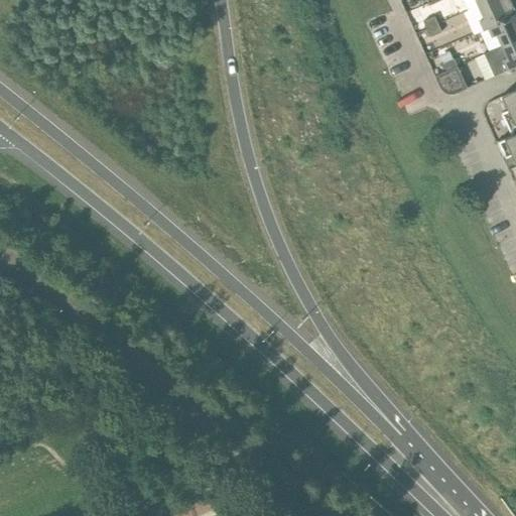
[(482,18),(478,20),(483,31),(487,29),(487,27),(515,14),(515,13),(509,0),(493,0),(478,7),(482,18)]
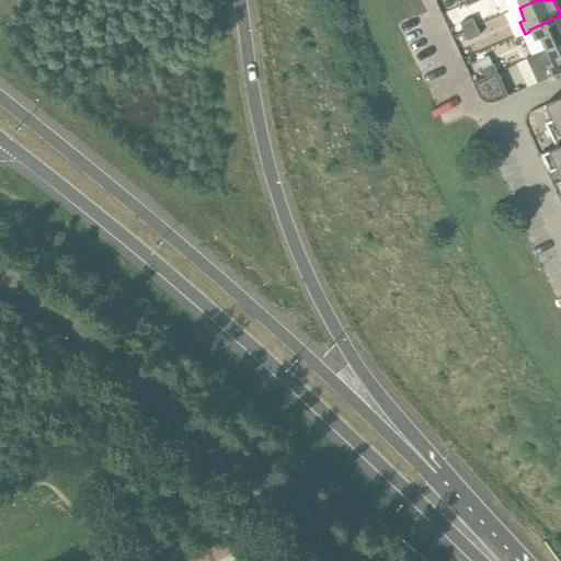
[(539,39),(545,50),(545,52),(560,43),(560,15),(529,30),(529,32),(534,42),(539,39)]
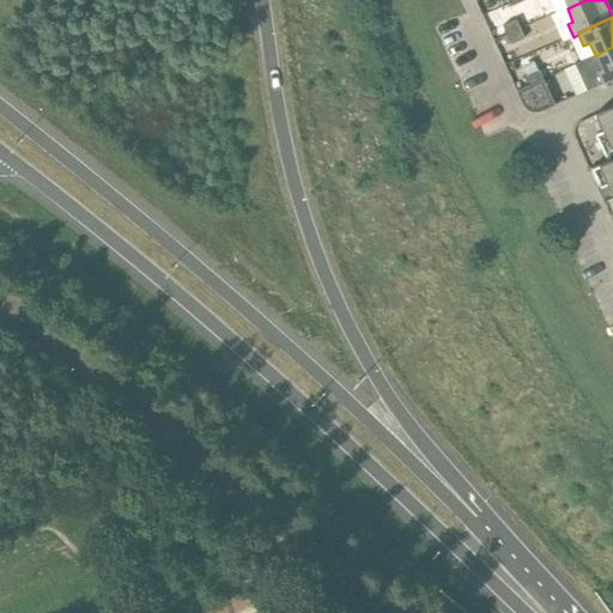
[(502,26),(507,36),(520,29),(516,19),(502,26)]
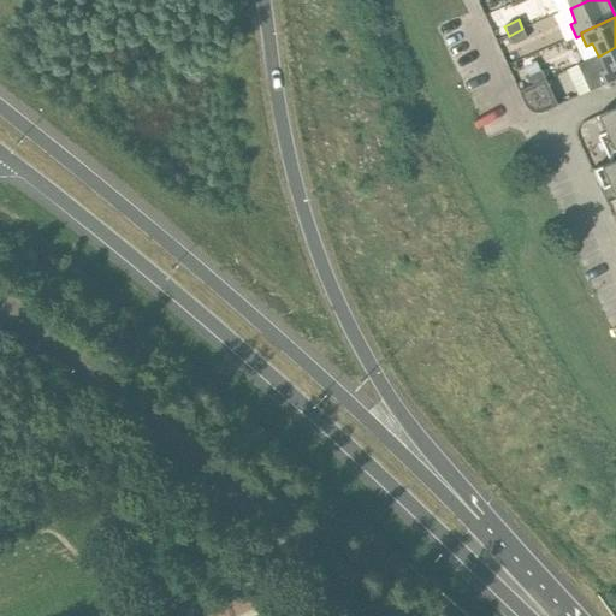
[(522,29),(509,36),(513,46),(527,40),(522,29)]
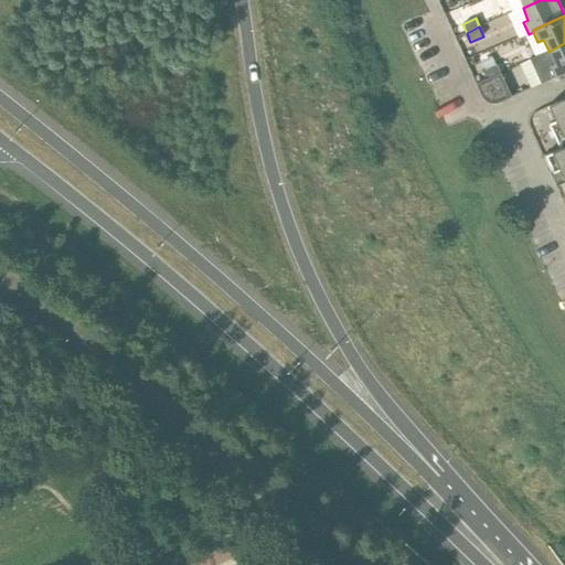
[(465,33),(456,38),(459,46),(468,42),(465,33)]
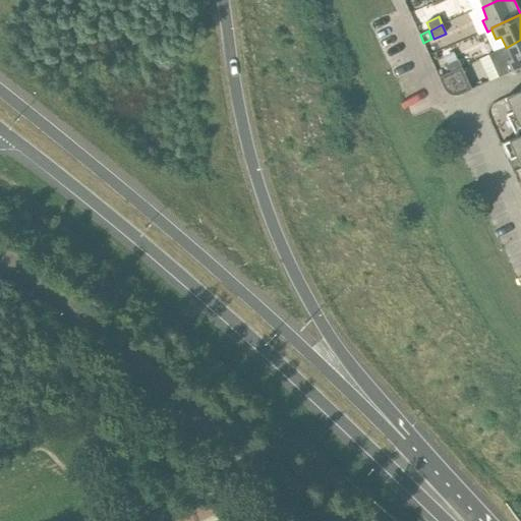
[(520,66),(520,40),(506,48),(506,47),(488,55),(488,56),(490,55),(500,75),(498,76),(499,77),(520,66)]
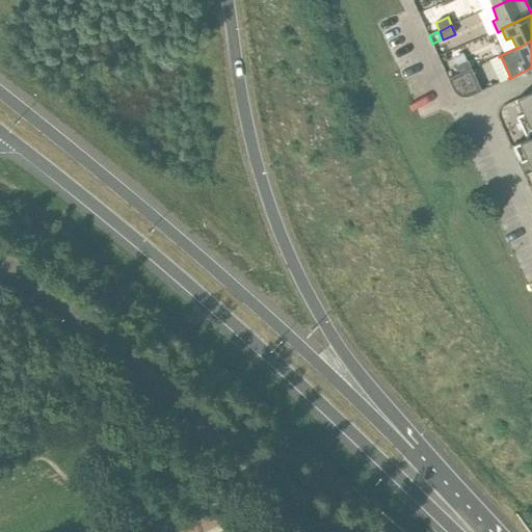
[(455,67),(459,74),(471,69),(468,61),(455,67)]
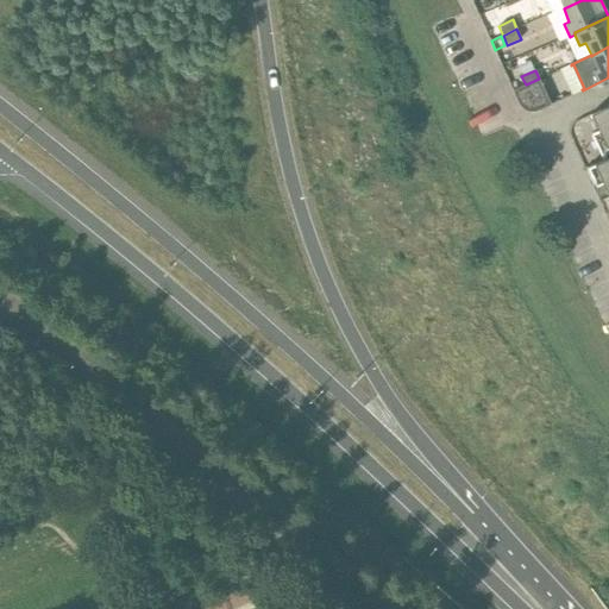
[(513,90),(516,100),(519,106),(520,106),(522,108),(523,110),(526,111),(527,112),(531,112),(532,112),(535,112),(551,105),(539,79),(526,85),(513,90)]
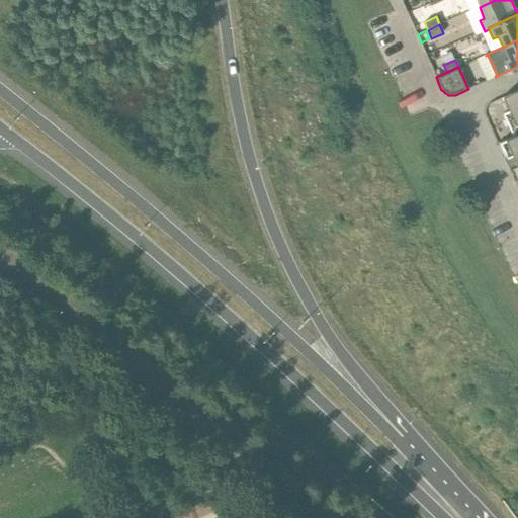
[(517,90),(503,97),(509,111),(503,114),(513,136),(500,142),(507,158),(513,156),(517,166),(517,90)]
